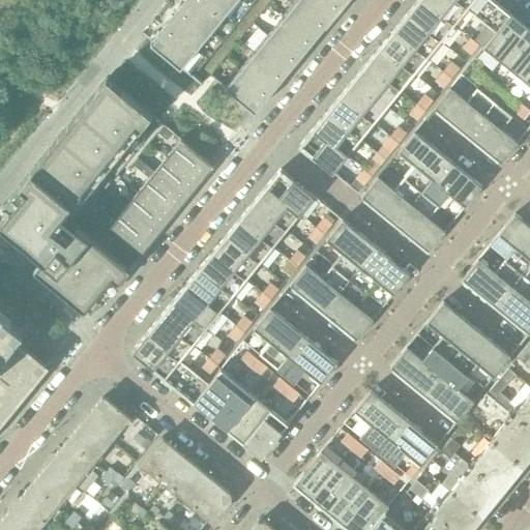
[(180,67),(234,0),(332,0),(333,0),(342,6),(346,0),(170,0),(141,35),(180,67)]
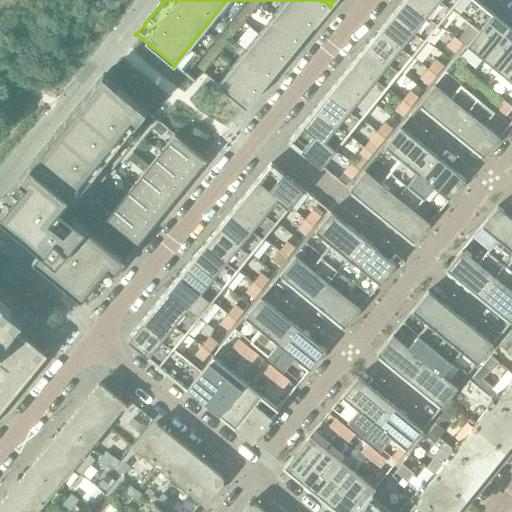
[(258,0),(251,0),(247,5),(254,10),(258,5),(261,2),(258,0)]
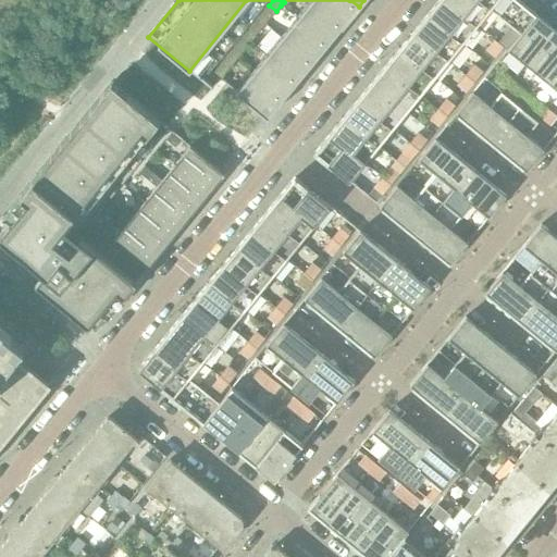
[(343,26),(311,0),(296,19),(327,45),(343,26)]
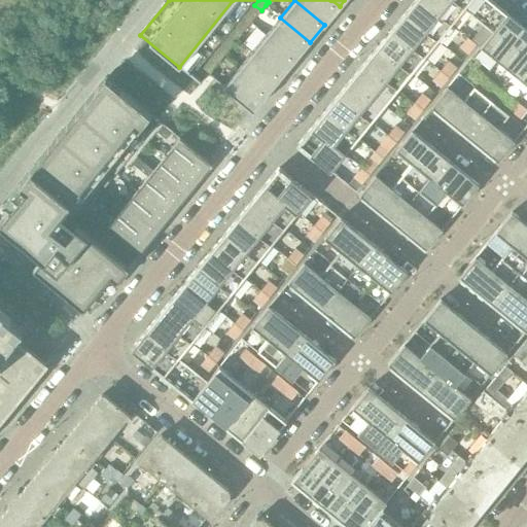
[(340,6),(331,0),(330,0),(294,0),(324,25),(340,6)]
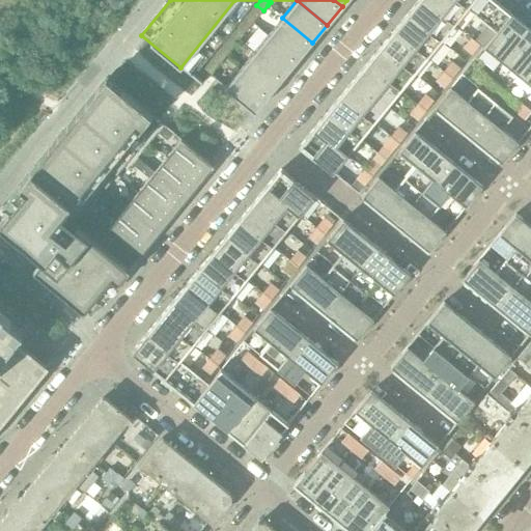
[(454,25),(423,0),(419,0),(408,15),(441,42),(454,25)]
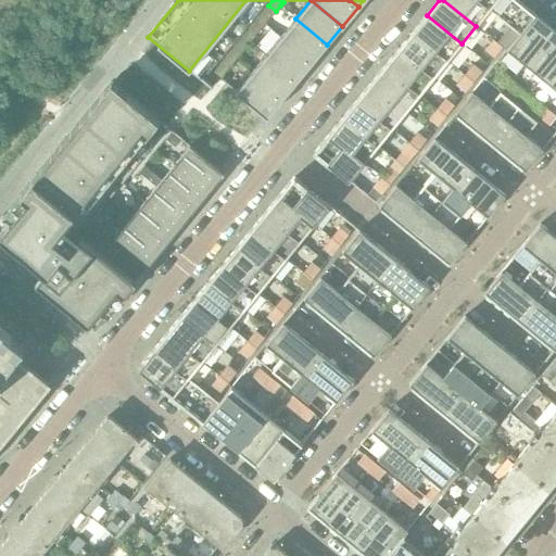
[(489,11),(476,0),(443,0),(476,26),(489,11)]
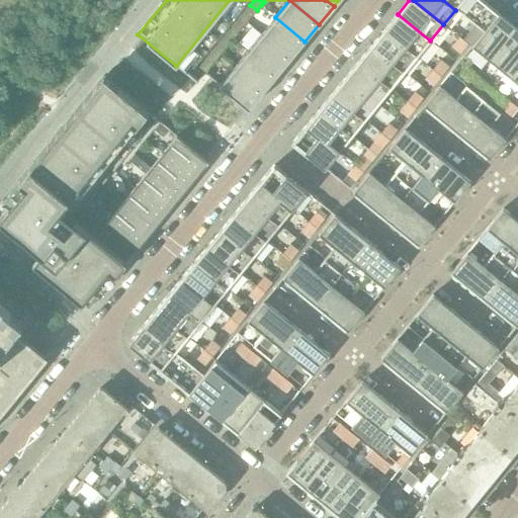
[(499,14),(480,0),(443,0),(455,10),(456,9),(484,32),(499,14)]
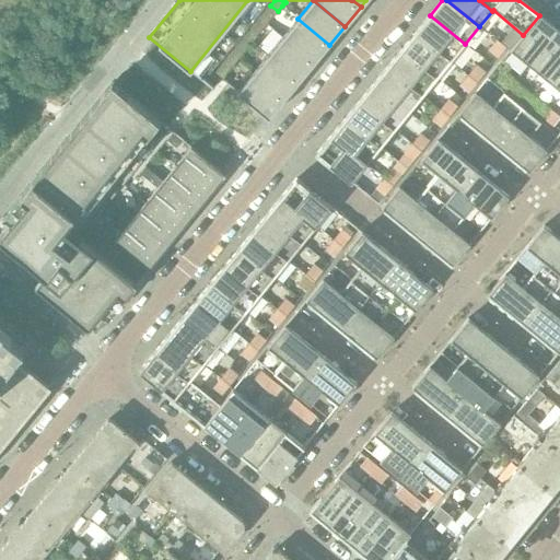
[(270,6),(264,14),(270,20),(278,11),(270,6)]
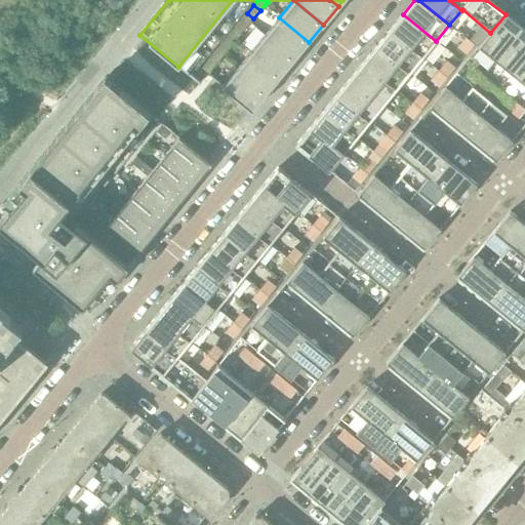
[(247,13),(240,22),(246,28),(250,23),(253,18),(247,13)]
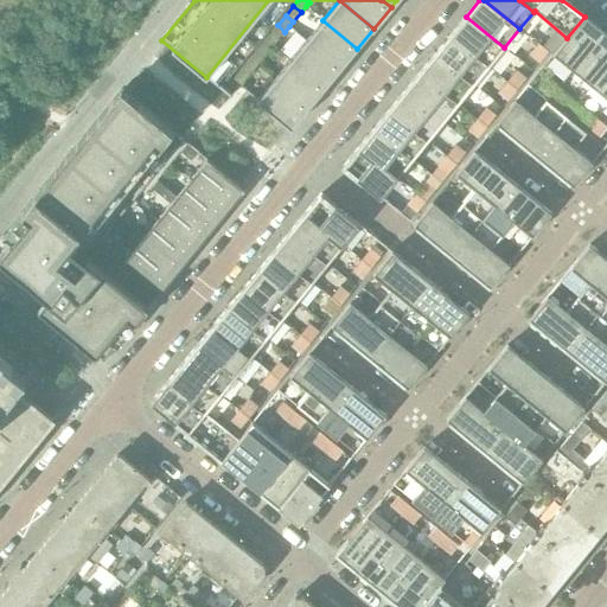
[(504,48),(466,17),(451,36),(489,66),(504,48)]
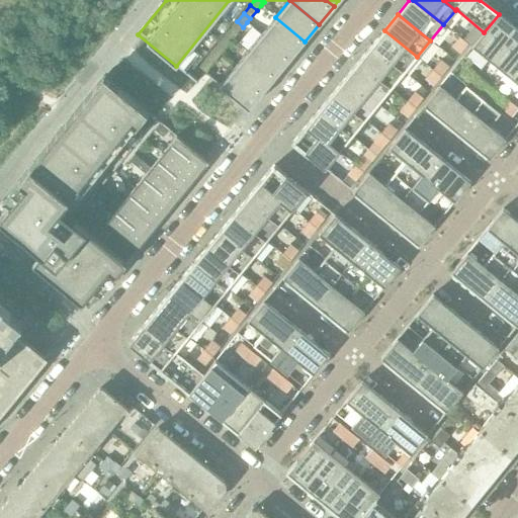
[(489,61),(515,28),(499,14),(484,32),(472,47),(489,61)]
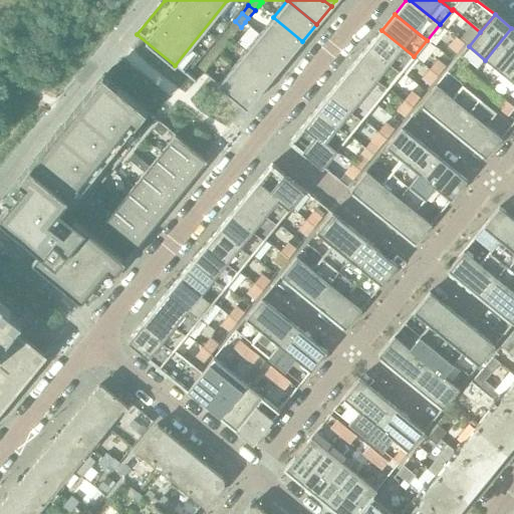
[(302,41),(273,17),(259,34),(288,58),(302,41)]
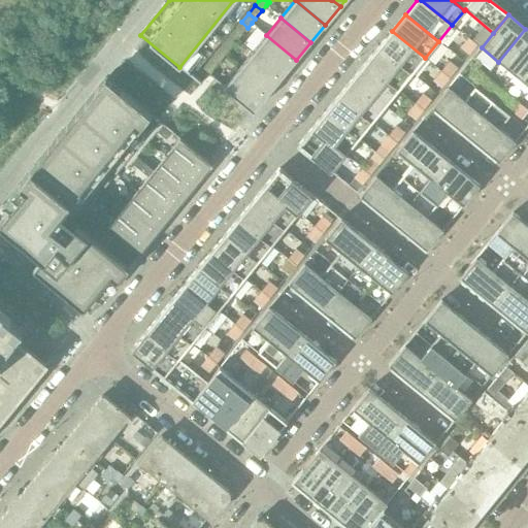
[(241,22),(234,31),(240,36),(248,28),(241,22)]
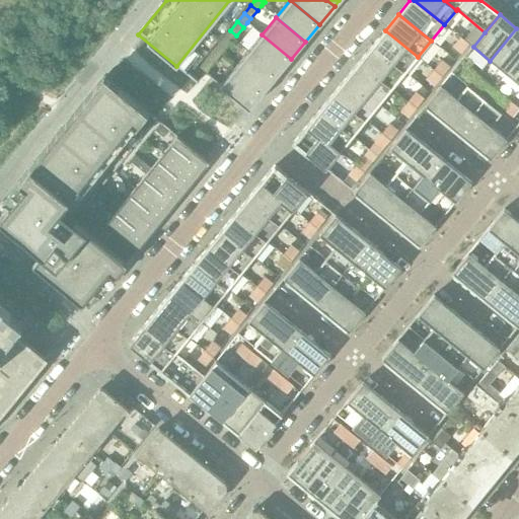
[(506,74),(518,57),(518,30),(516,28),(490,61),(506,74)]
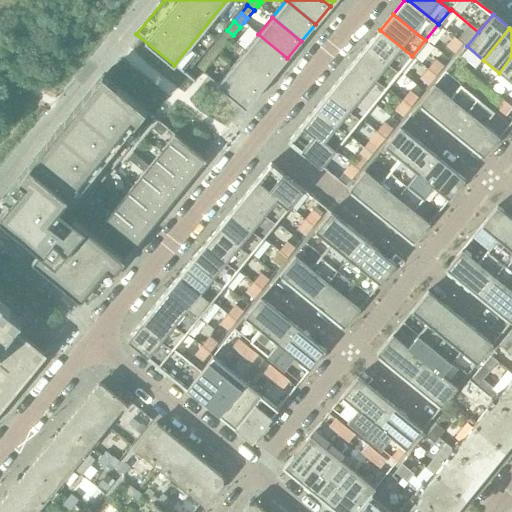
[(462,44),(470,35),(462,29),(455,38),(462,44)]
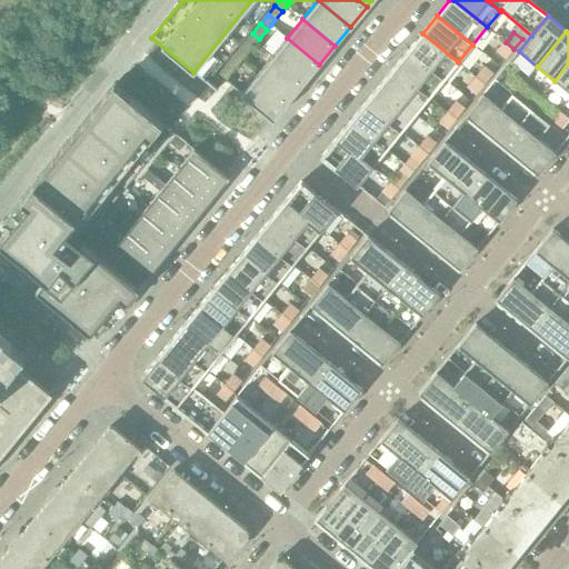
[(252,33),(245,42),(251,49),(256,43),(259,39),(252,33)]
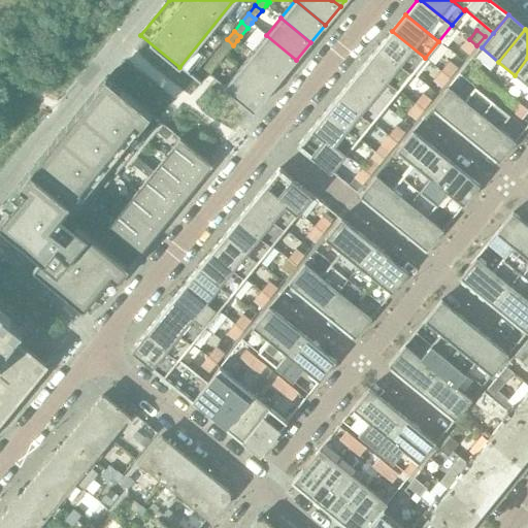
[(425,58),(392,31),(380,47),(413,74),(425,58)]
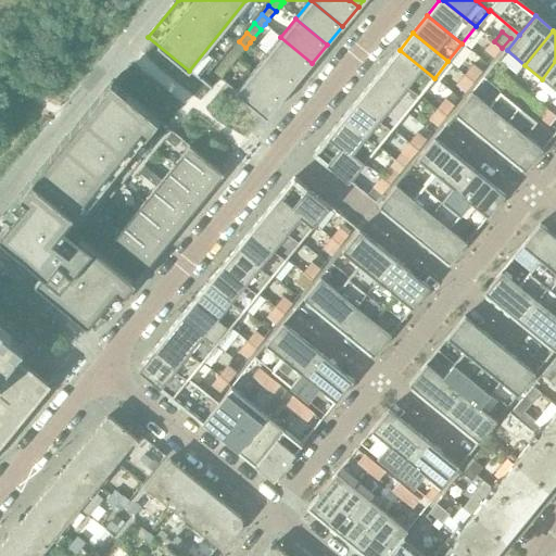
[(312,63),(280,37),(265,55),(298,81),(312,63)]
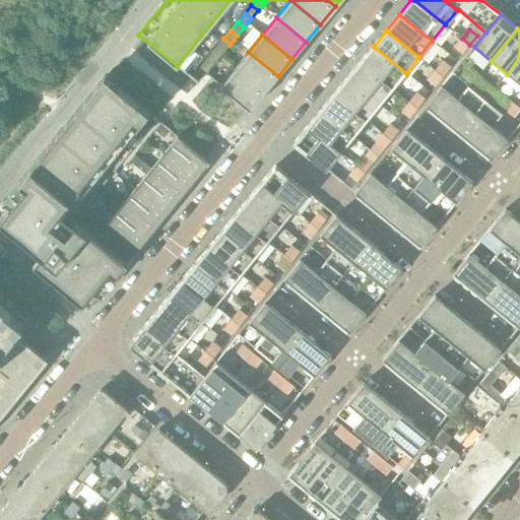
[(223,39),(216,48),(223,53),(230,45),(223,39)]
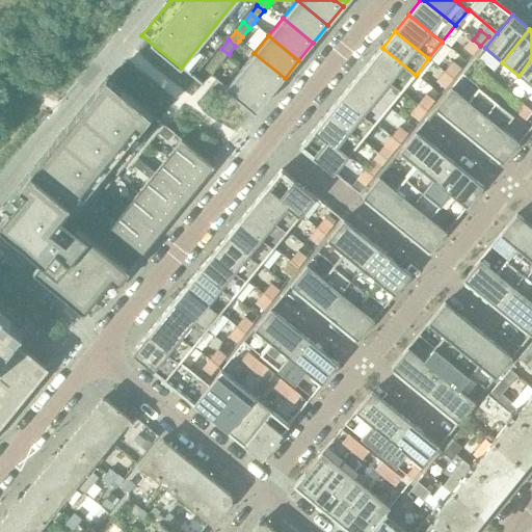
[(473,55),(480,46),(473,40),(464,49),(473,55)]
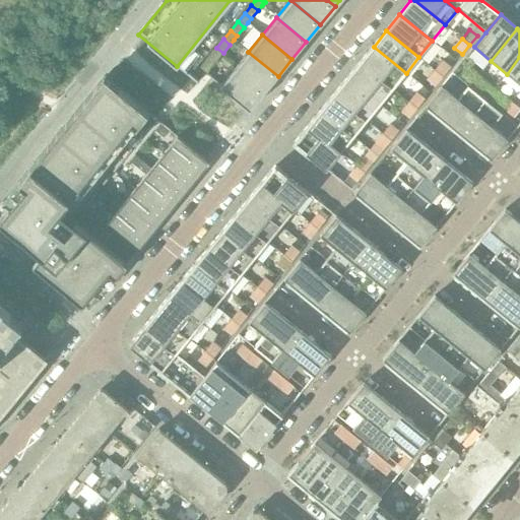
[(406,73),(374,47),(361,62),(393,89),(406,73)]
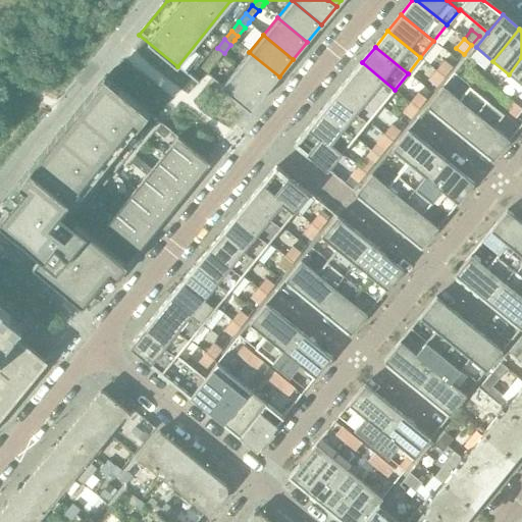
[(217,48),(210,56),(217,61),(220,57),(224,53),(217,48)]
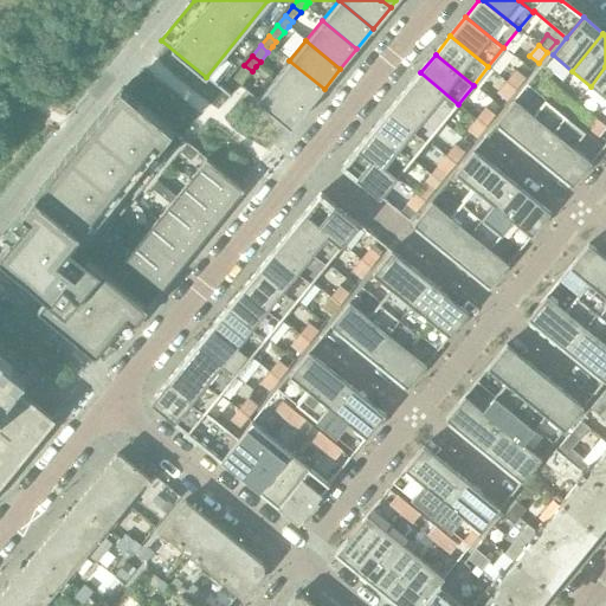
[(324,89),(289,60),(274,81),(308,109),(324,89)]
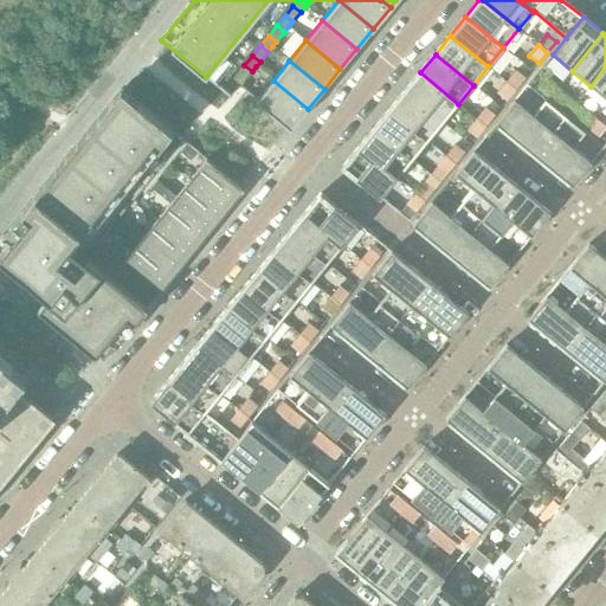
[(244,65),(236,75),(244,82),(252,71),(244,65)]
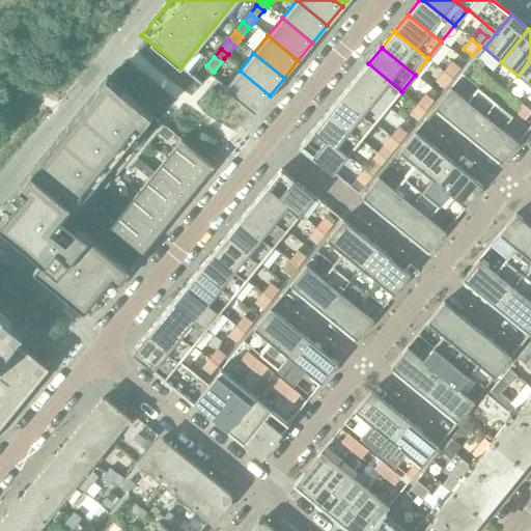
[(530,86),(530,58),(518,76),(530,86)]
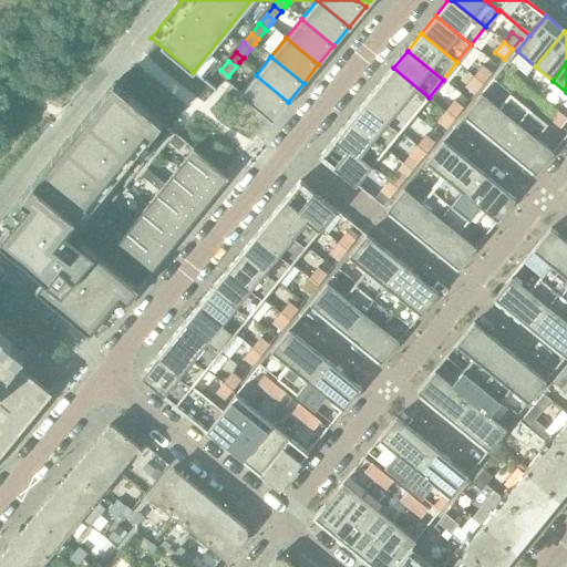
[(429,98),(393,68),(379,85),(414,114),(429,98)]
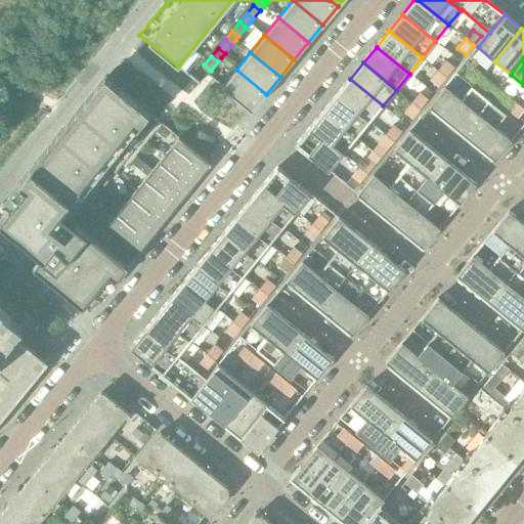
[(447,78),(454,69),(446,62),(439,71),(447,78)]
